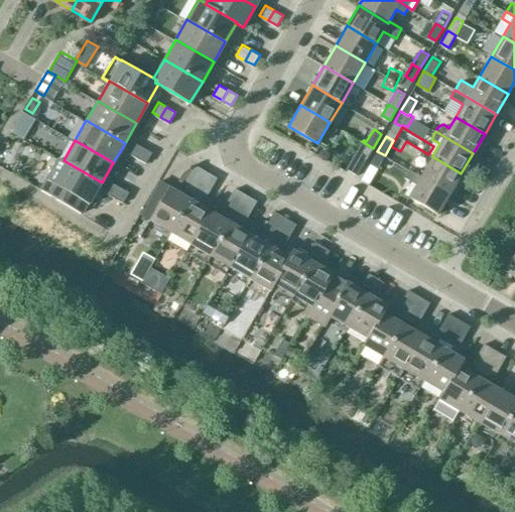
[(137,157),(143,146),(135,141),(129,152),(137,157)]
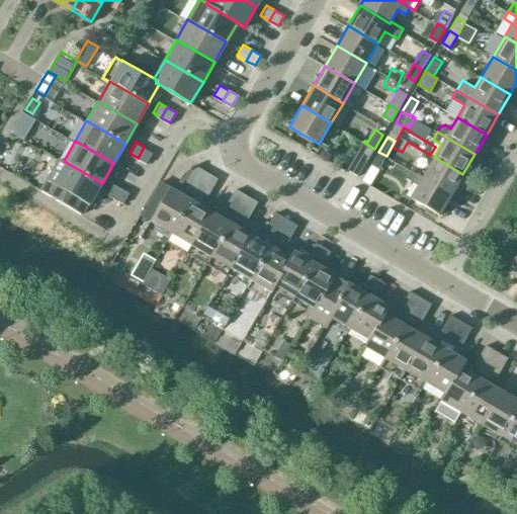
[(359,174),(374,149),(363,142),(348,167),(359,174)]
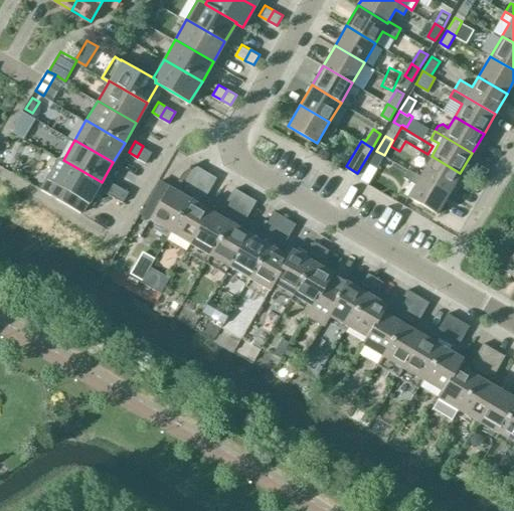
[(146,162),(152,151),(143,146),(137,157),(146,162)]
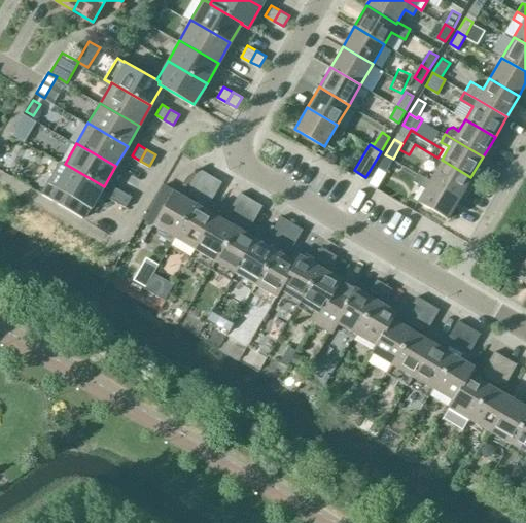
[(387,170),(393,159),(385,154),(379,166),(387,170)]
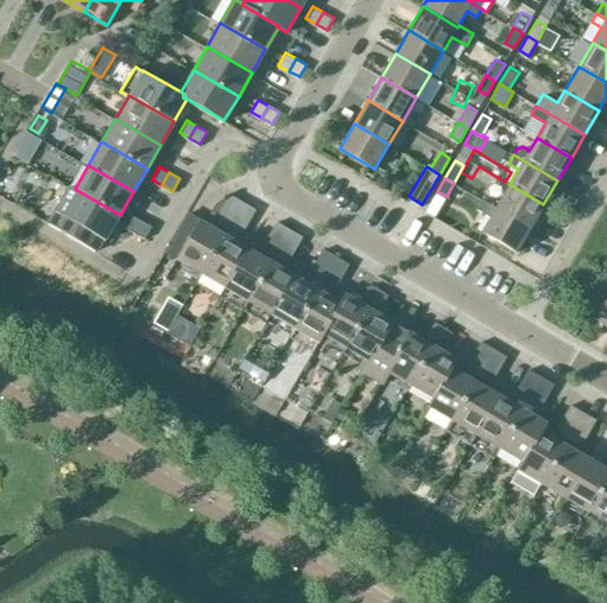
[(75,189),(67,184),(46,221),(93,248),(100,236),(106,240),(120,215),(75,189)]
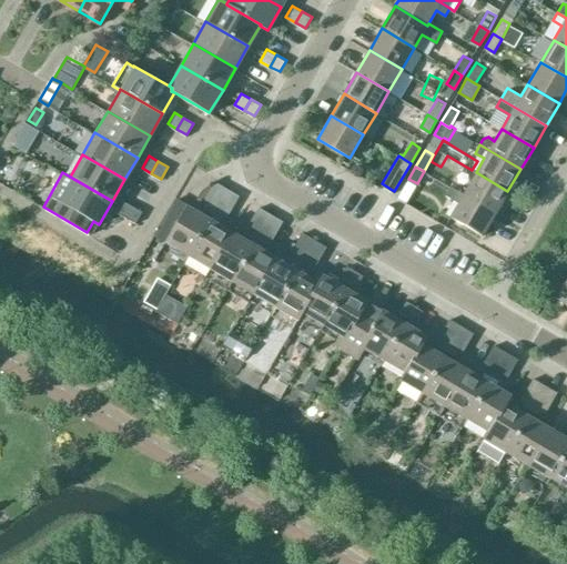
[(495,213),(507,191),(476,172),(463,194),(495,213)]
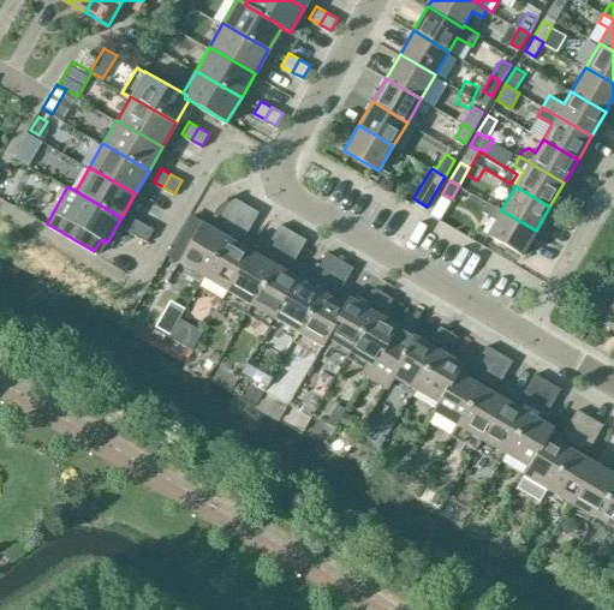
[(224,226),(231,231),(246,203),(233,196),(230,202),(221,216),(224,226)]
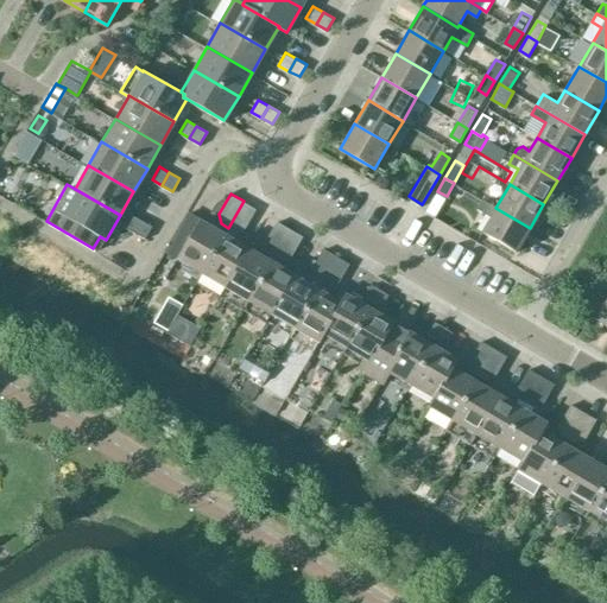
[(217,201),(212,210),(219,214),(227,200),(223,197),(217,201)]
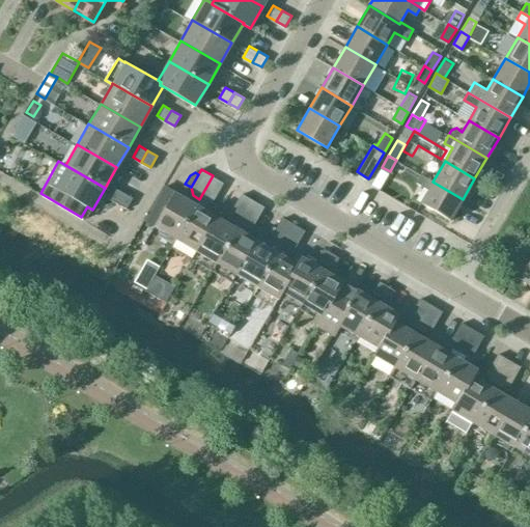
[(450,220),(463,199),(433,182),(420,174),(416,182),(428,190),(420,202),(450,220)]
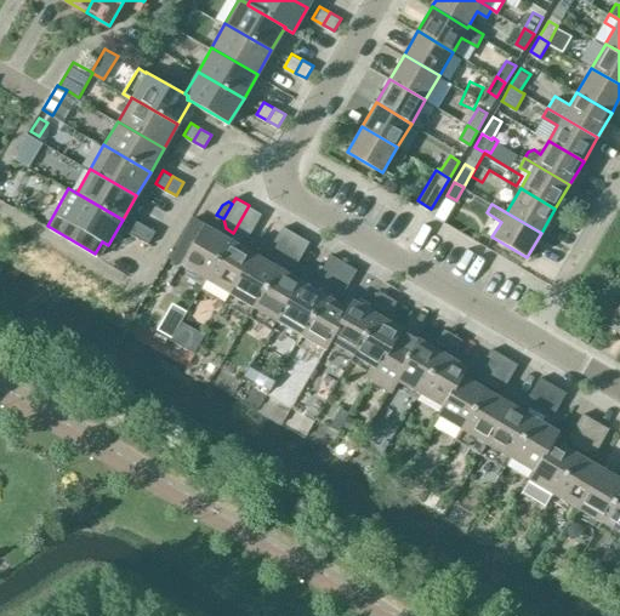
[(250,234),(262,214),(249,205),(233,233),(240,237),(250,234)]
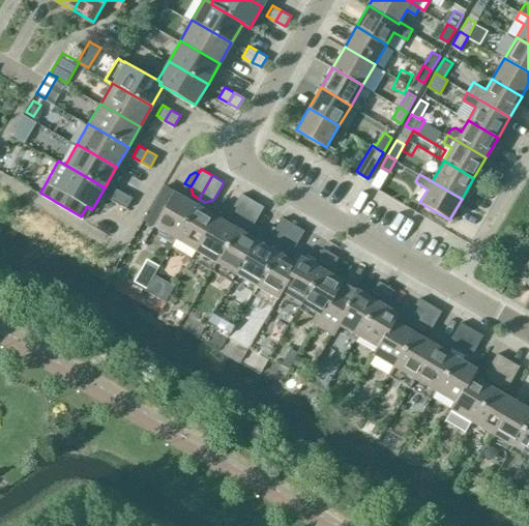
[(163,185),(144,218),(155,225),(154,226),(175,238),(196,204),(184,198),(163,185)]
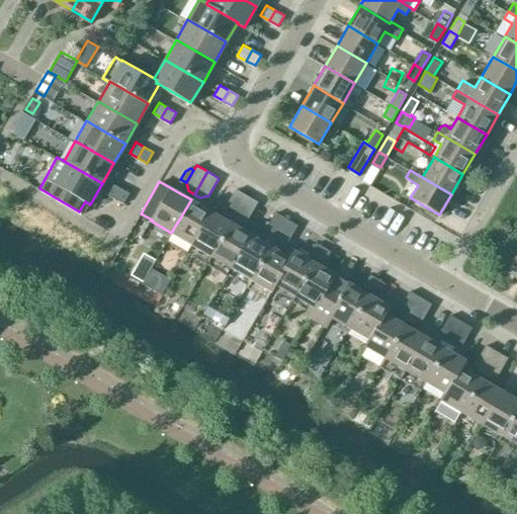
[(114,197),(120,187),(112,182),(106,192),(114,197)]
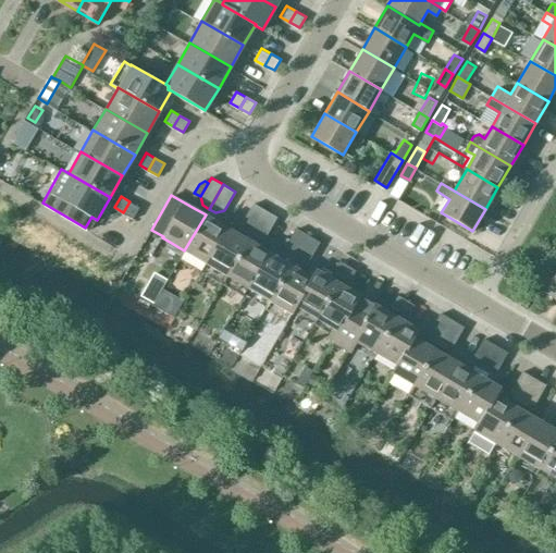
[(133,218),(139,207),(130,201),(123,212),(133,218)]
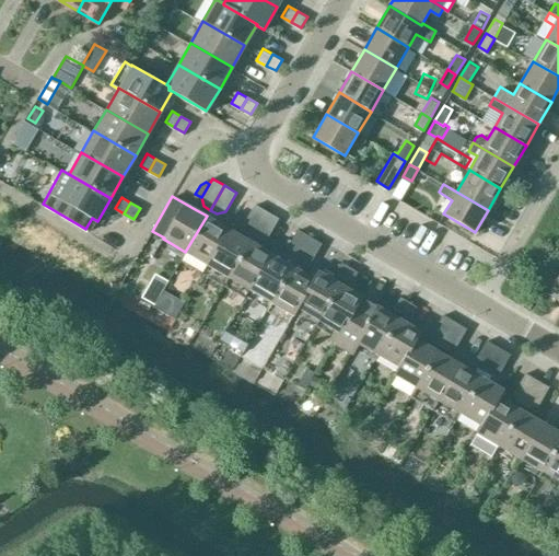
[(253,235),(268,210),(255,204),(244,222),(246,231),(253,235)]
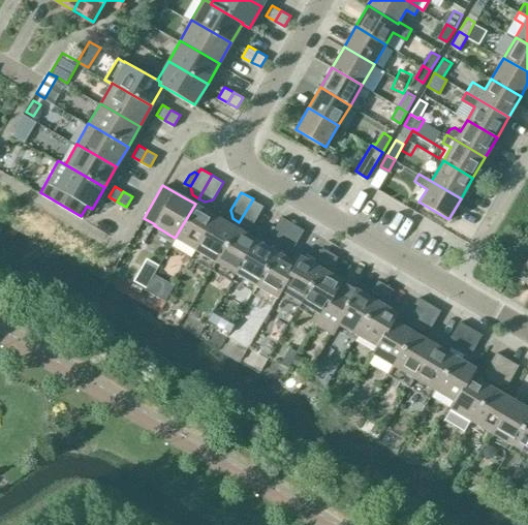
[(253,223),(264,205),(253,198),(239,222),(245,225),(253,223)]
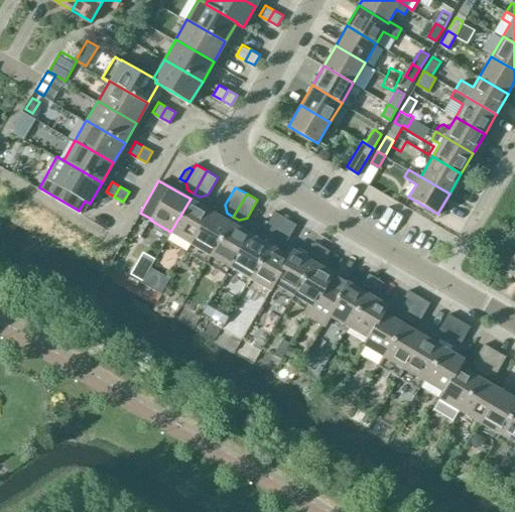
[(190,244),(210,211),(190,199),(170,232),(190,244)]
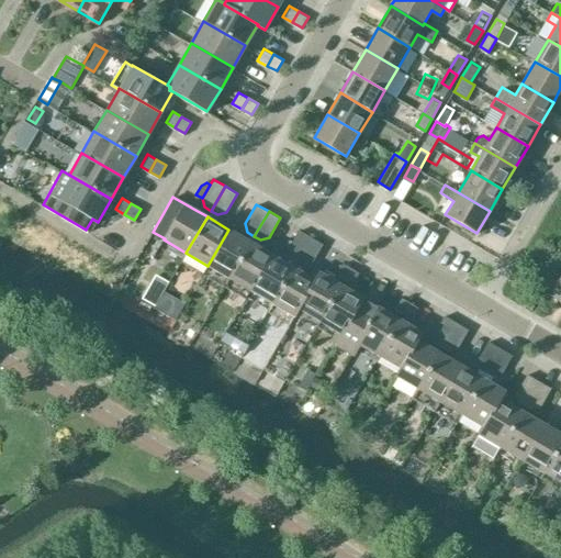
[(228,230),(208,266),(229,278),(250,242),(254,236),(247,232),(245,223),(238,234),(228,230)]
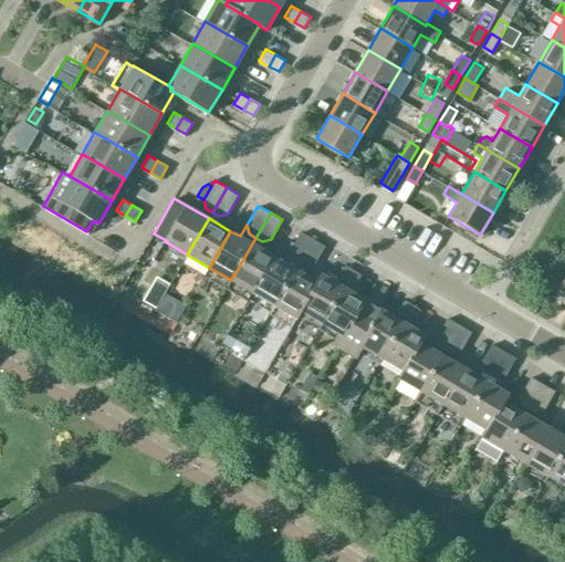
[(300,262),(314,238),(302,231),(291,250),(291,252),(293,259),(300,262)]
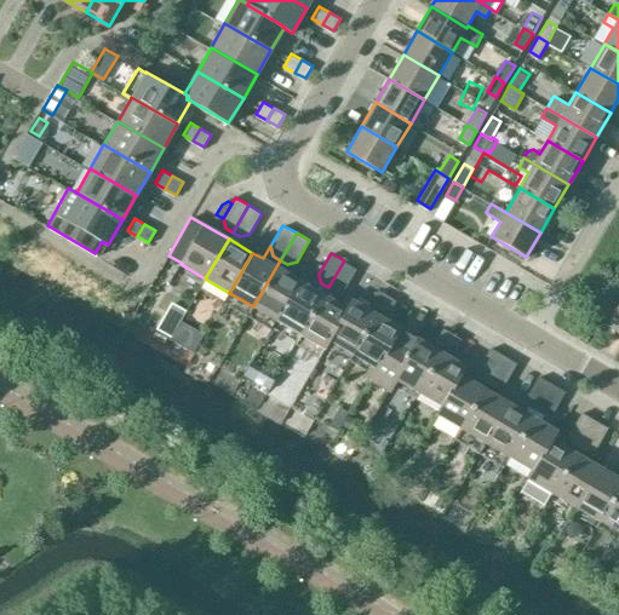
[(345,289),(357,268),(344,260),(328,287),(336,292),(343,289),(345,289)]
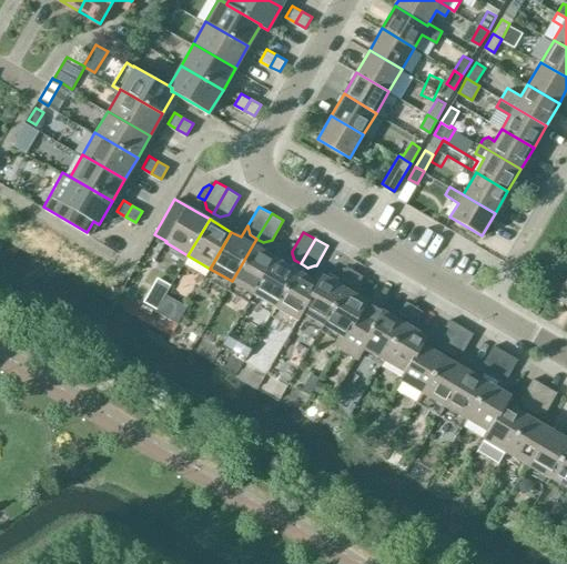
[(253,294),(275,257),(253,244),(232,281),(253,294)]
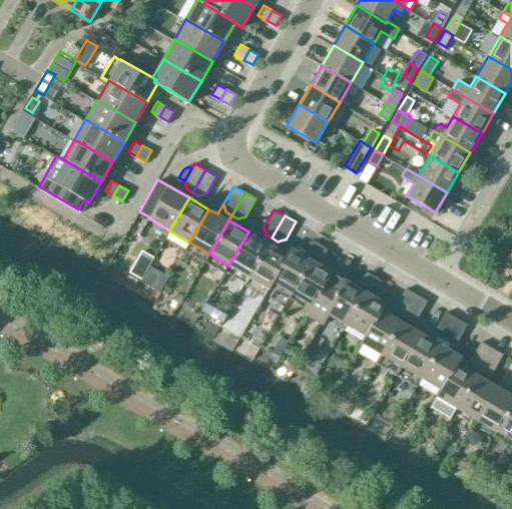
[(248,231),(228,266),(248,277),(268,243),(272,237),(266,234),(264,228),(259,237),(248,231)]
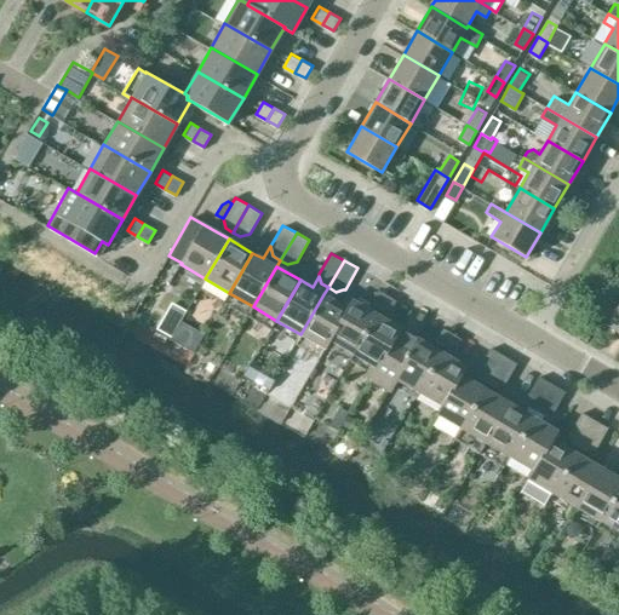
[(324,294),(301,334),(325,349),(330,342),(328,340),(348,308),(347,308),(337,302),(343,289),(336,292),(328,287),(324,294)]
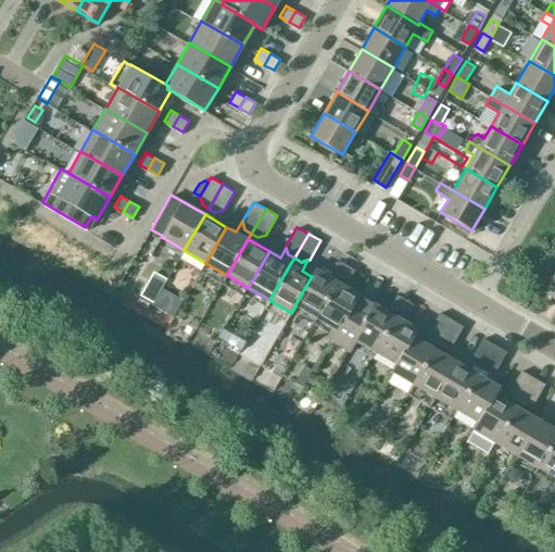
[(341,276),(348,265),(339,260),(333,268),(336,273),(341,276)]
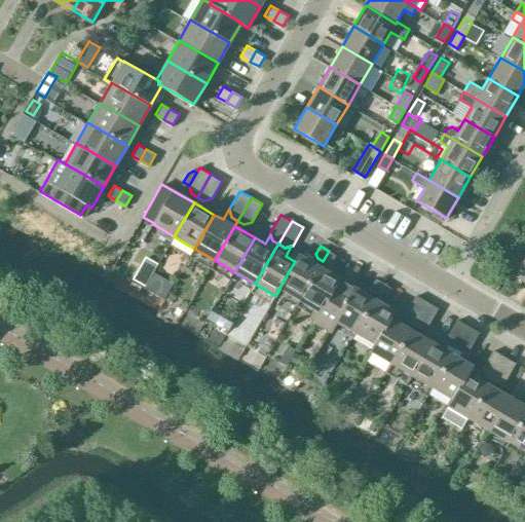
[(517,270),(524,257),(524,254),(512,247),(502,262),(517,270)]
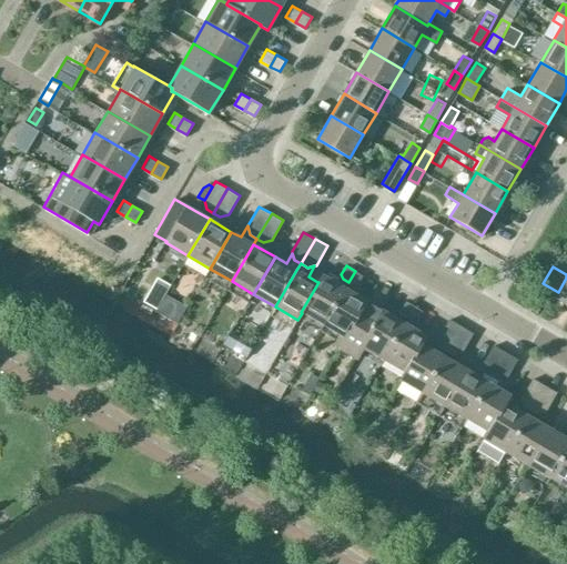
[(357,284),(363,275),(355,271),(348,282),(353,284),(357,284)]
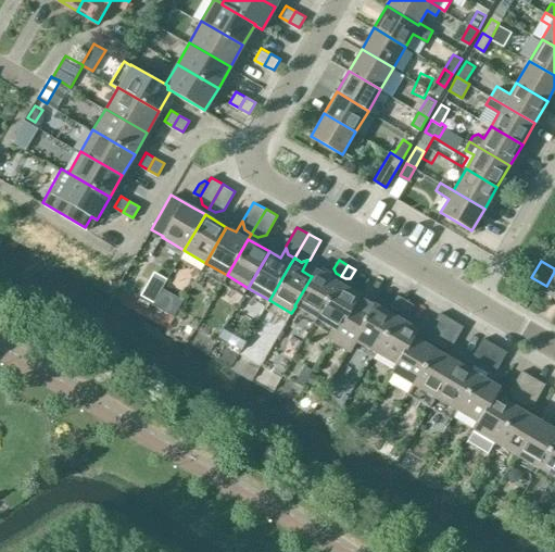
[(155,270),(150,279),(151,284),(161,289),(168,277),(155,270)]
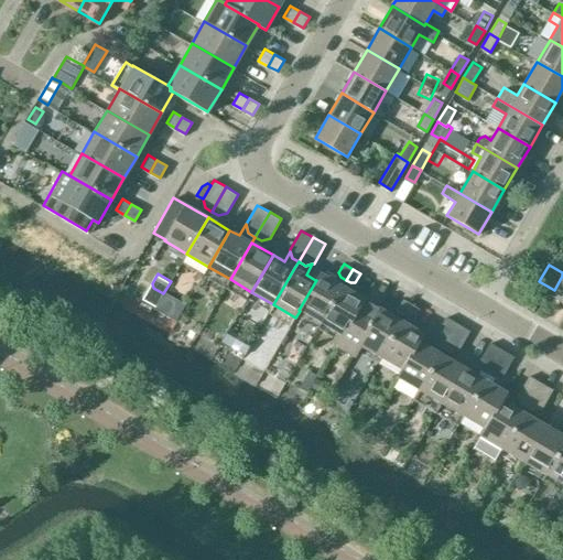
[(321,323),(342,287),(318,273),(315,280),(316,280),(299,310),(300,311),(321,323)]
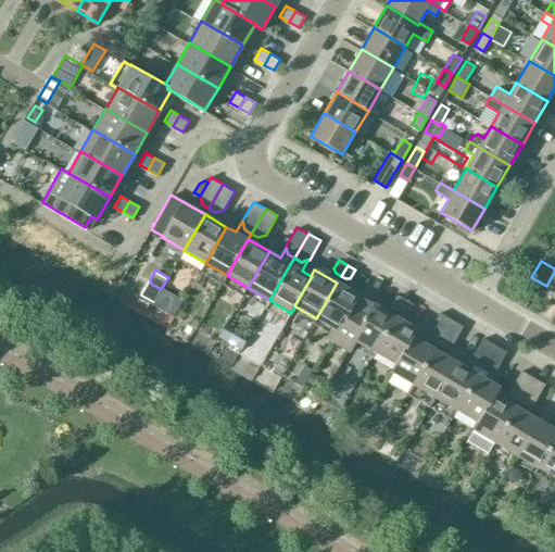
[(554,272),(544,291),(554,297),(554,272)]
